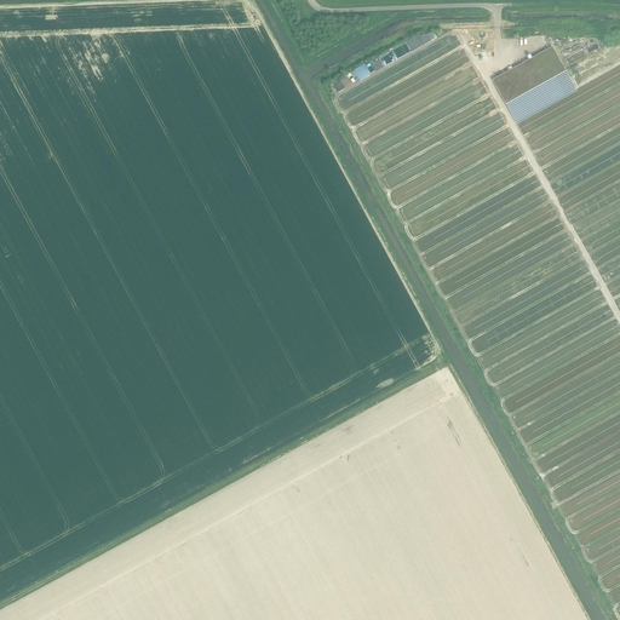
[(419,34),(405,42),(411,52),(424,45),(431,41),(426,34),(423,34),(419,36),(419,34)]
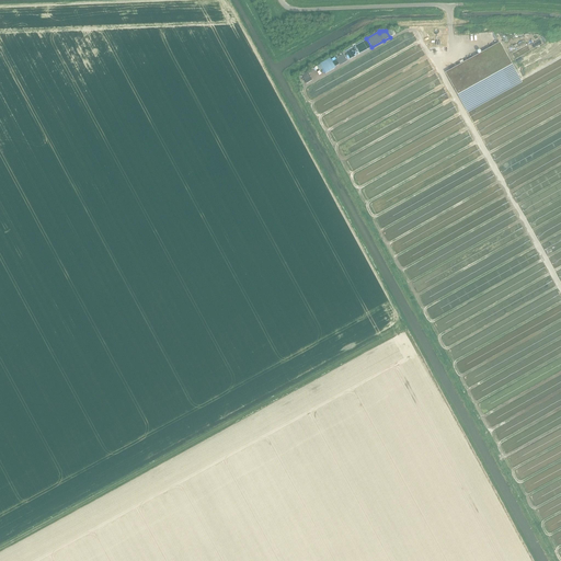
[(499,44),(445,73),(457,95),(511,66),(499,44)]
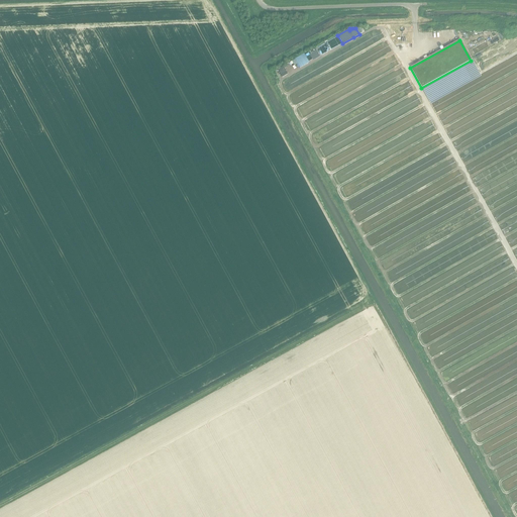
[(316,49),(310,54),(313,59),(313,60),(320,56),(316,49)]
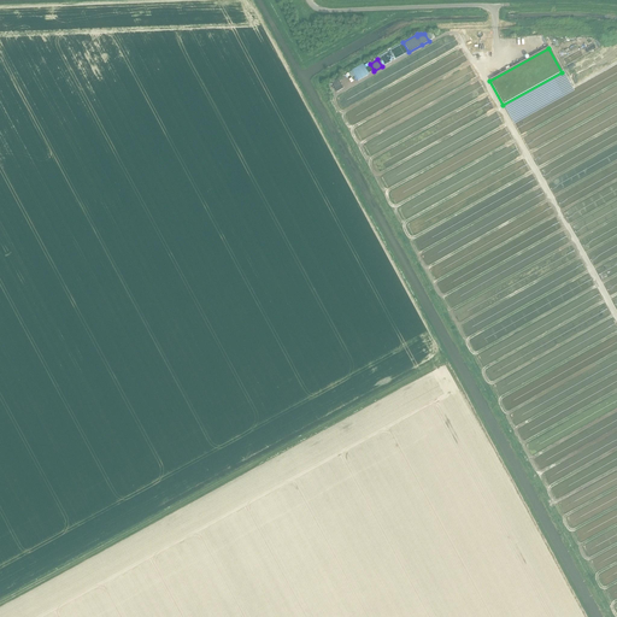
[(362,64),(352,70),(356,76),(358,81),(368,75),(366,74),(362,64)]
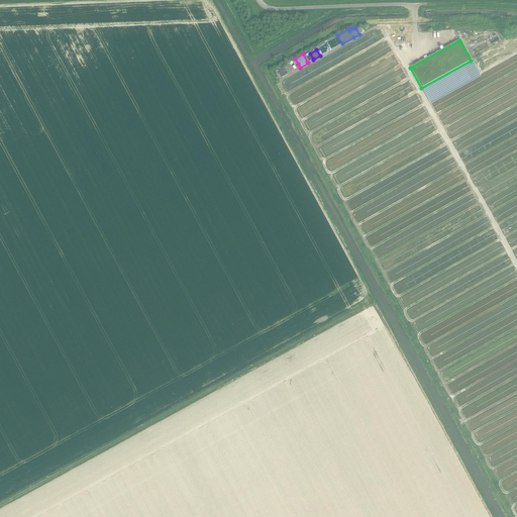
[(283,66),(278,69),(280,73),(282,77),(288,74),(283,66)]
